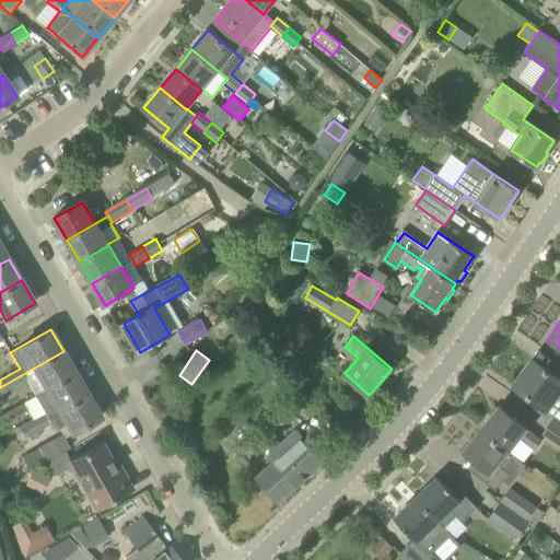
[(0,387),(0,394),(26,381),(35,397),(76,373),(63,351),(0,387)]
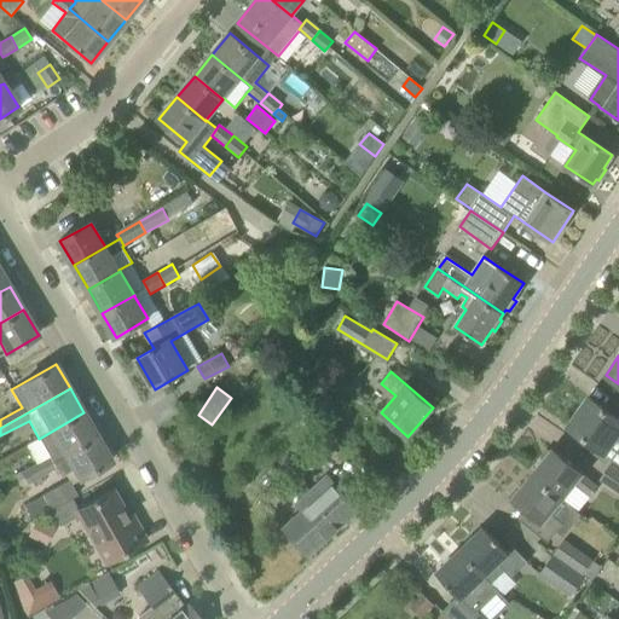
[(618,464),(618,398),(618,399),(618,406),(614,415),(590,398),(570,427),(597,447),(594,453),(607,462),(609,458),(618,464)]
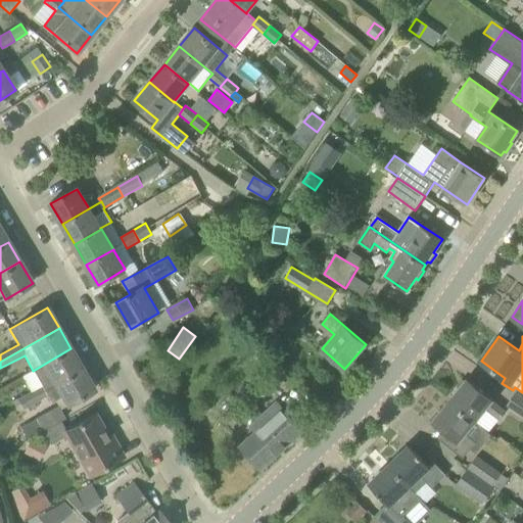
[(18,399),(21,405),(83,369),(70,348),(33,371),(42,386),(18,399)]
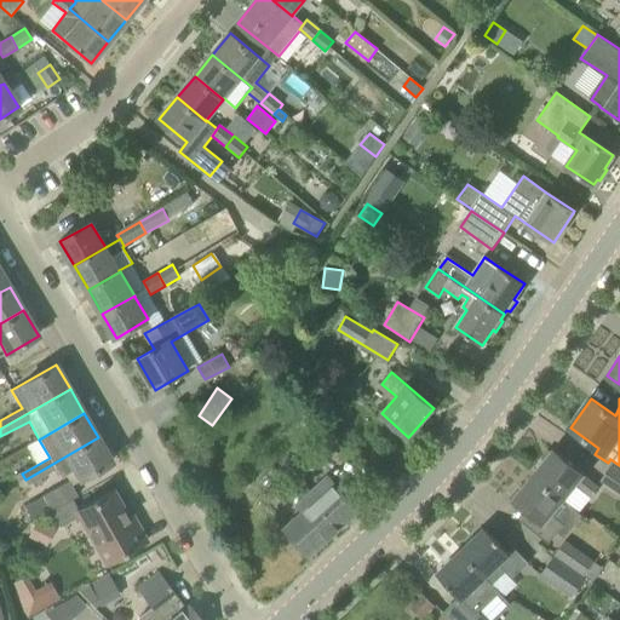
[(26,480),(28,484),(56,469),(62,477),(73,470),(79,481),(112,461),(98,437),(26,480)]
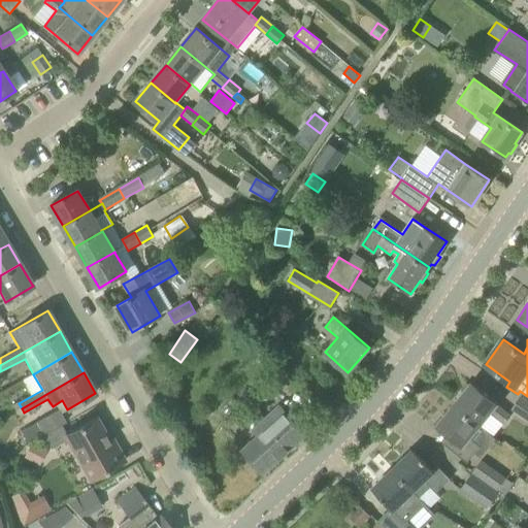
[(480,426),(481,425),(490,413),(503,423),(504,424),(510,416),(471,384),(454,404),(480,426)]
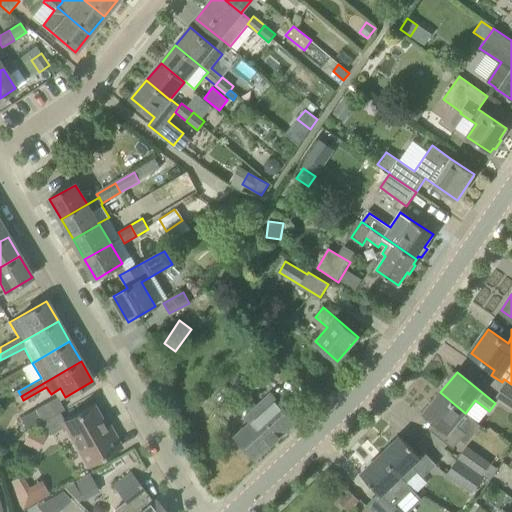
[(511,389),(504,384),(496,396),(511,406),(511,389)]
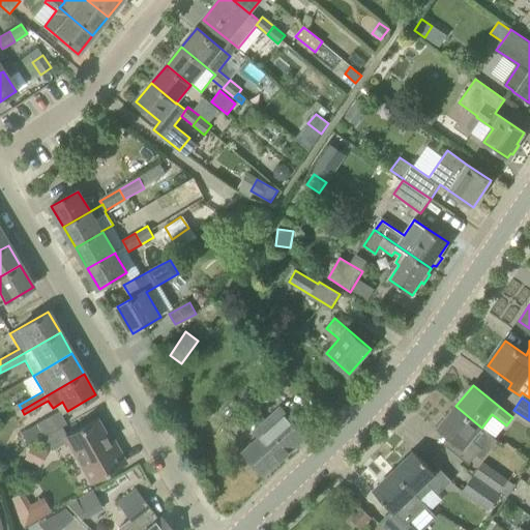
[(455,406),(438,427),(450,437),(444,444),(469,465),(481,449),(470,441),(481,428),(455,406)]
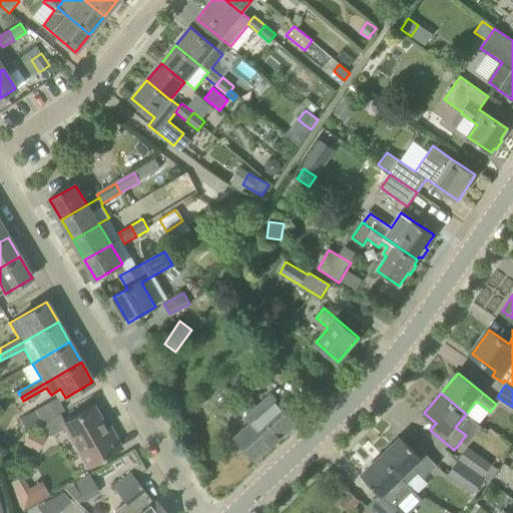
[(250,424),(235,438),(255,460),(297,423),(278,401),(277,401),(272,396),(246,419),(250,424)]
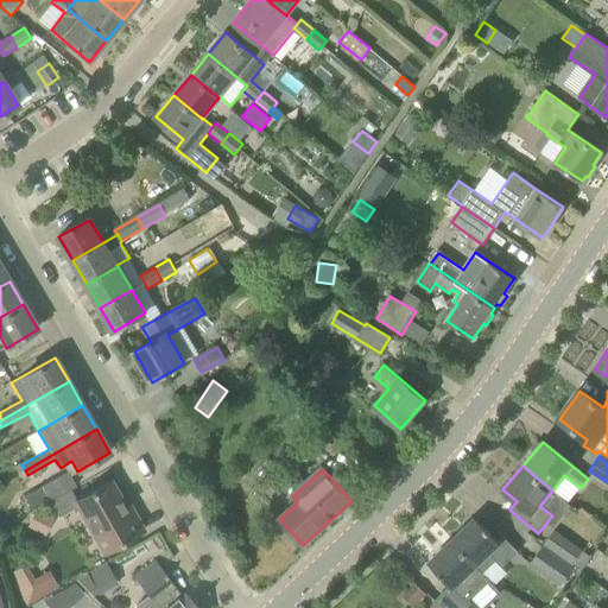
[(68,472),(42,486),(50,500),(50,501),(70,489),(75,486),(68,472)]
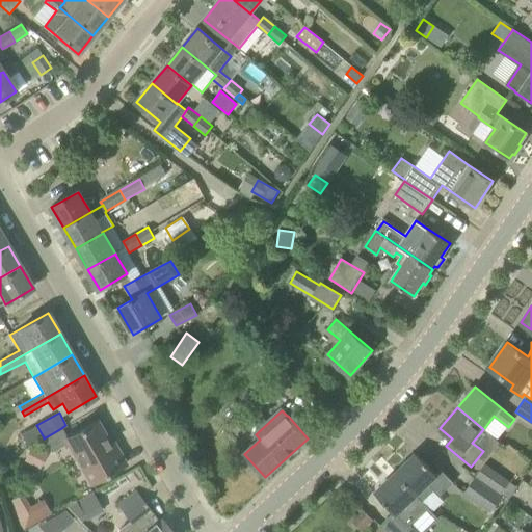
[(97,421),(82,429),(67,437),(61,428),(44,439),(52,452),(67,444),(90,485),(126,464),(117,451),(113,453),(108,445),(109,444),(97,421)]
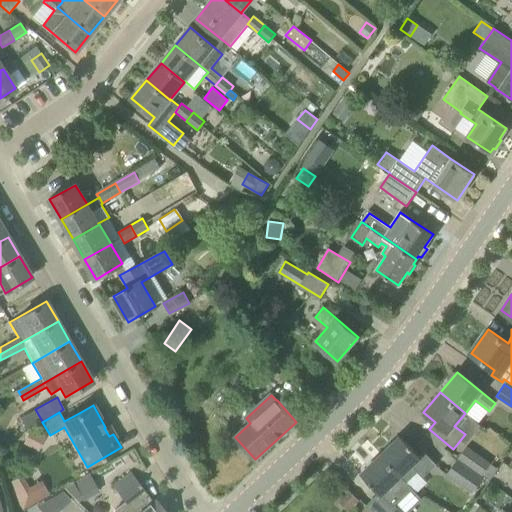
[(23,444),(39,451),(45,437),(30,430),(23,444)]
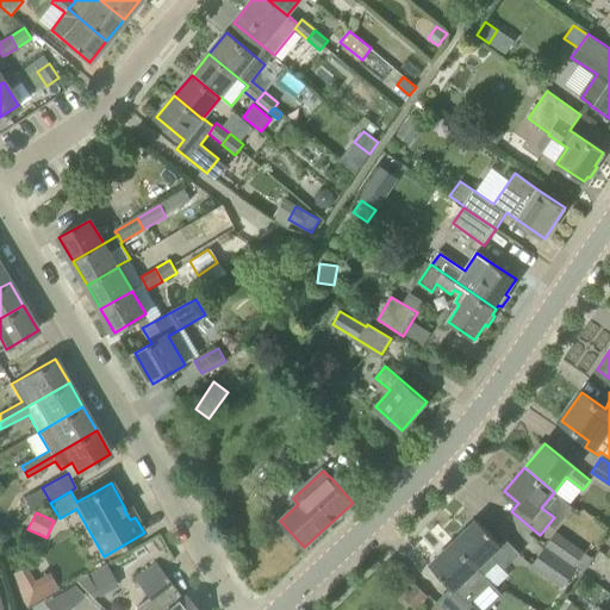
[(485,576),(497,564),(504,568),(520,553),(505,539),(500,545),(478,520),(454,542),(478,567),(485,576)]
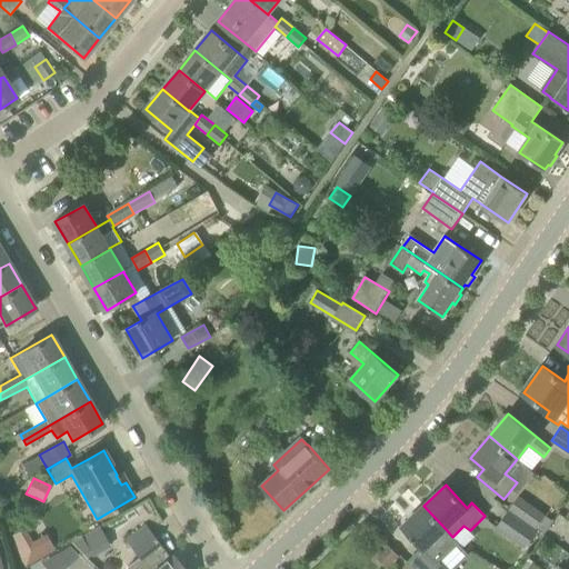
[(545,517),(546,515),(518,496),(509,509),(537,528),(545,517)]
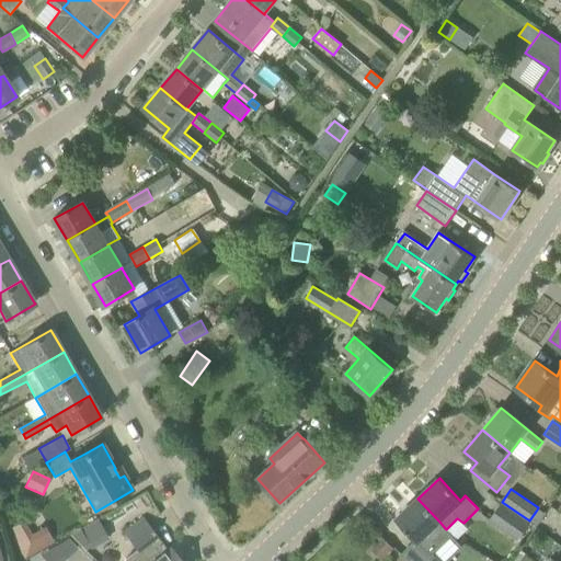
[(447,560),(461,548),(446,529),(439,522),(418,499),(396,519),(414,539),(400,554),(407,560),(447,560)]
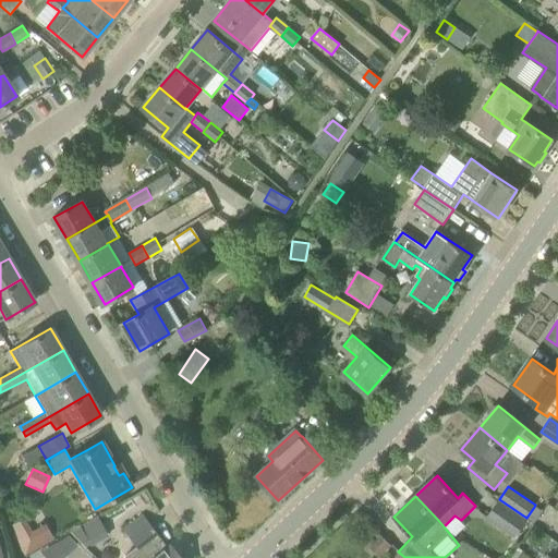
[(486,518),(514,537),(523,525),(526,521),(498,500),(486,518)]
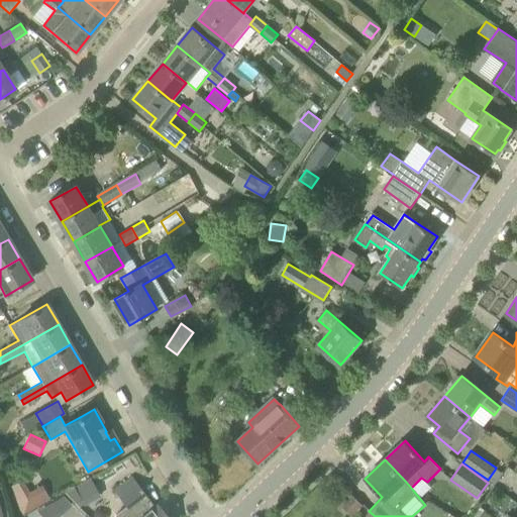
[(114,491),(126,508),(116,516),(115,516),(168,516),(158,504),(154,506),(132,478),(119,488),(114,491)]
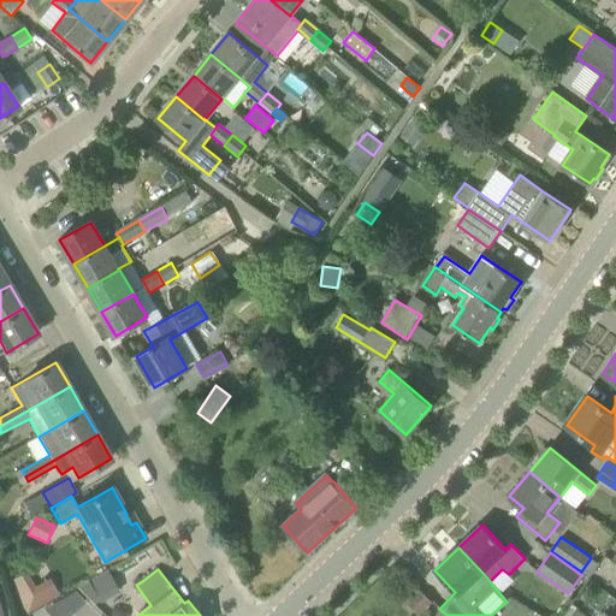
[(92,588),(112,578),(107,570),(105,572),(88,582),(92,588)]
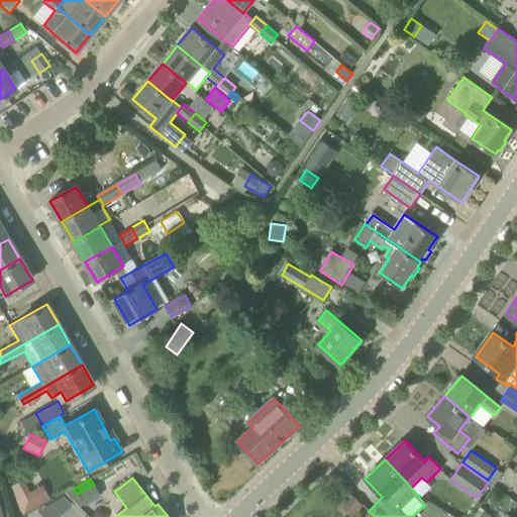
[(33,490),(41,503),(49,499),(41,485),(33,490)]
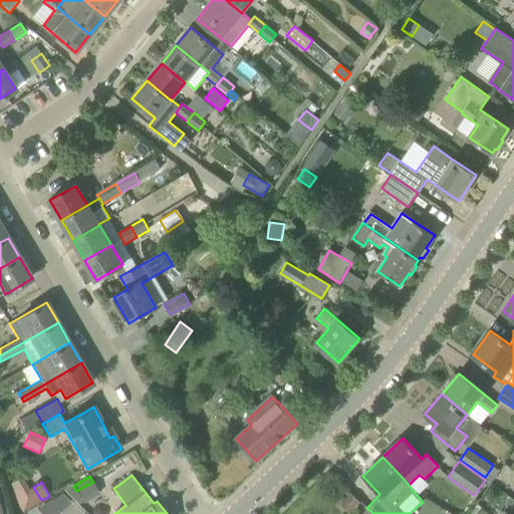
[(82,501),(76,491),(73,486),(64,491),(77,504),(82,501)]
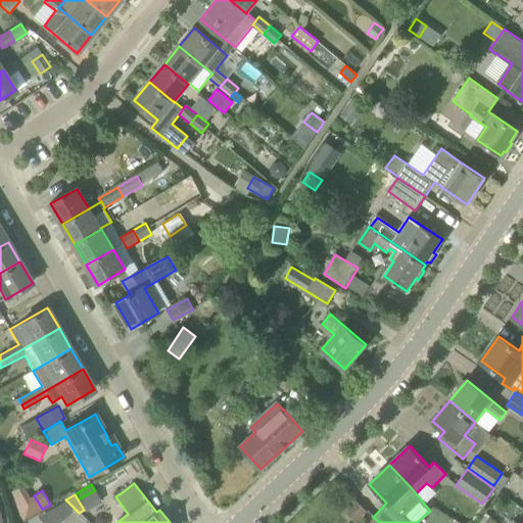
[(345,514),(355,522),(357,522),(368,511),(357,502),(345,514)]
